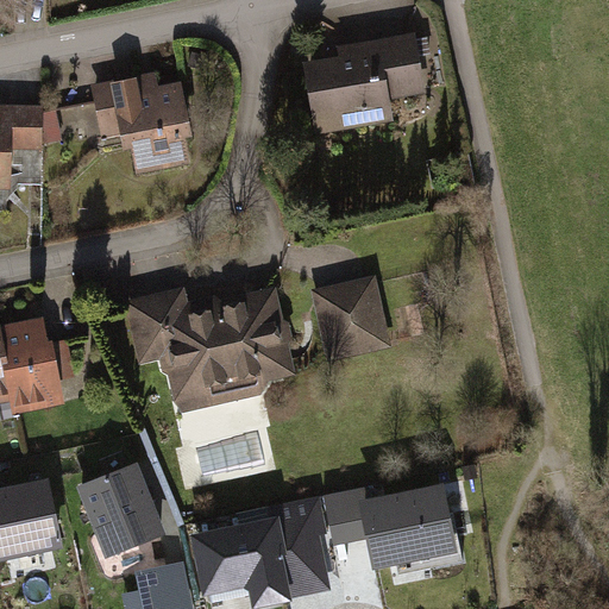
[(339,54),(302,61),(315,133),(393,119),(389,99),(427,92),(416,30),(338,44),(339,54)]
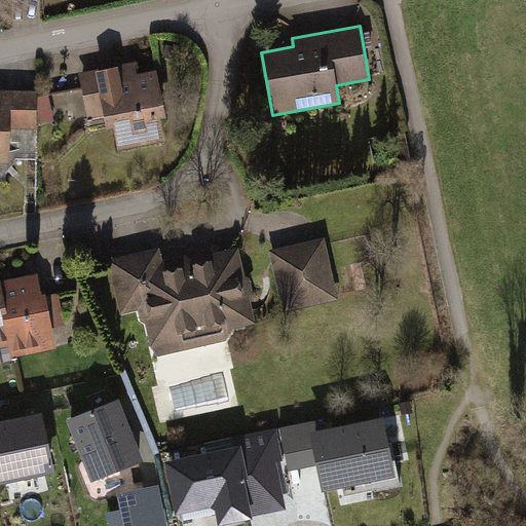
[(132,66),(73,76),(81,125),(110,120),(115,150),(168,140),(157,77),(134,81),(132,66)]
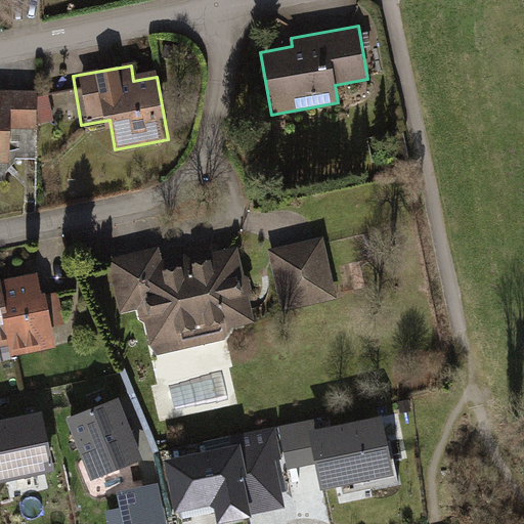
[(36,97),(0,96),(0,167),(9,167),(10,135),(35,135),(36,97)]
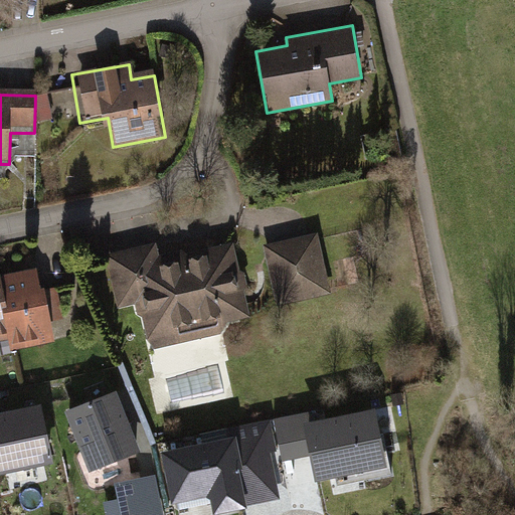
[(264,244),(276,305),(331,293),(318,232),(264,244)]
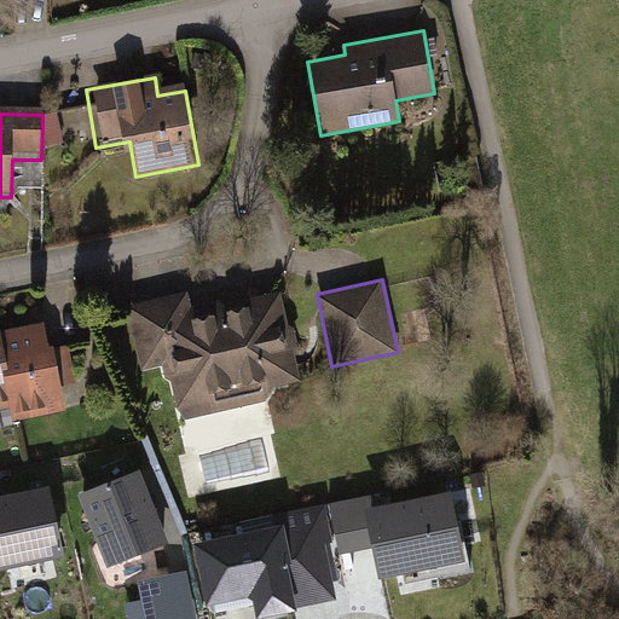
[(187,289),(126,304),(140,370),(162,365),(166,377),(171,381),(177,409),(186,418),(266,400),(275,386),(301,380),(294,348),(298,341),(294,327),(288,323),(281,290),(224,302),(218,300),(191,306),(187,289)]
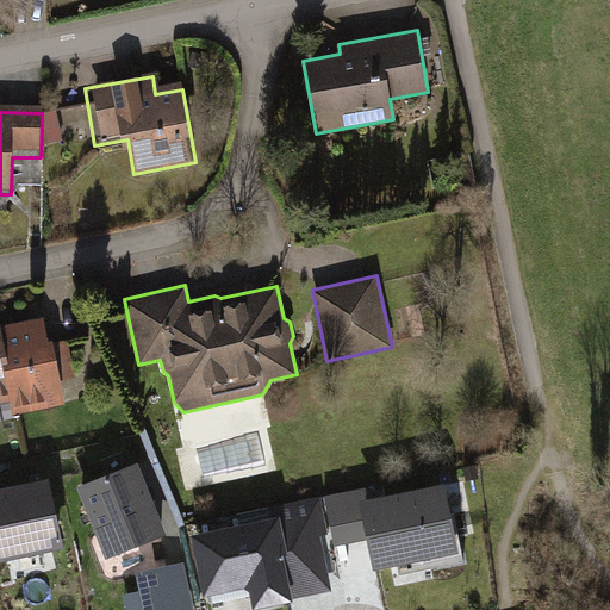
[(38,319),(0,328),(0,352),(4,369),(0,369),(0,380),(6,406),(8,419),(62,408),(57,384),(49,346),(44,347),(38,319)]
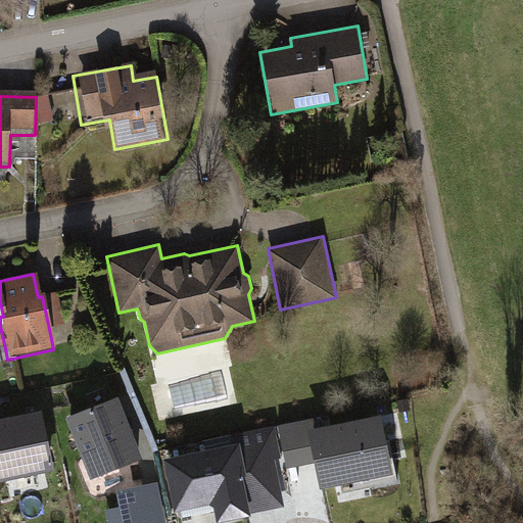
[(49,329),(59,327),(52,294),(42,296),(49,329)]
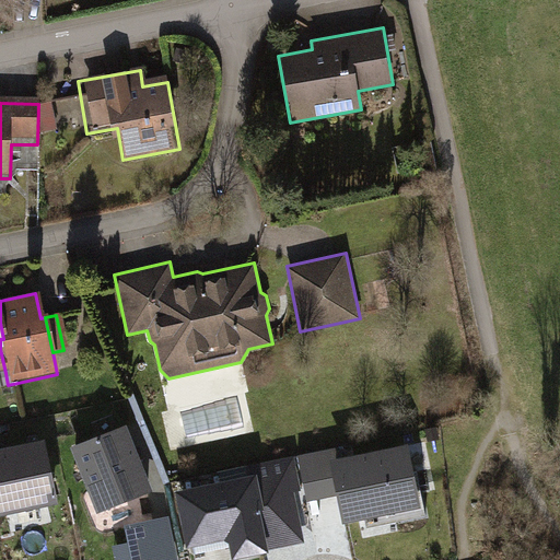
[(105,434),(72,446),(97,511),(126,501),(130,498),(137,496),(153,489),(128,426),(112,431),(105,434)]
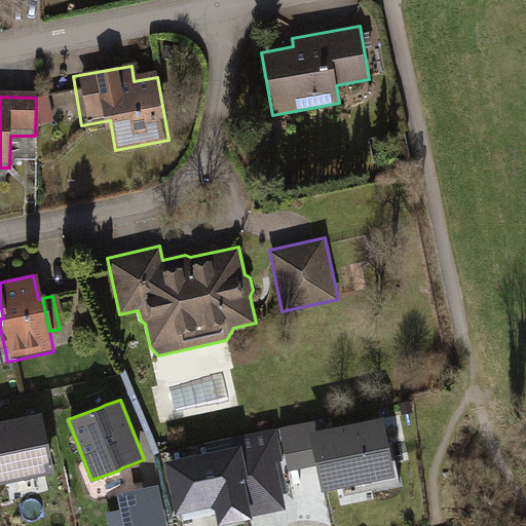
[(44,410),(0,418),(0,479),(57,468),(44,410)]
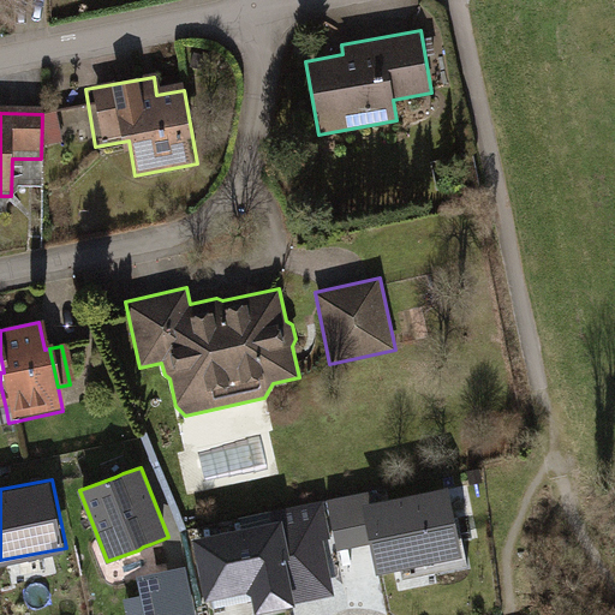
[(372,500),(365,502),(374,543),(380,568),(433,557),(435,572),(469,566),(452,484),(372,500)]
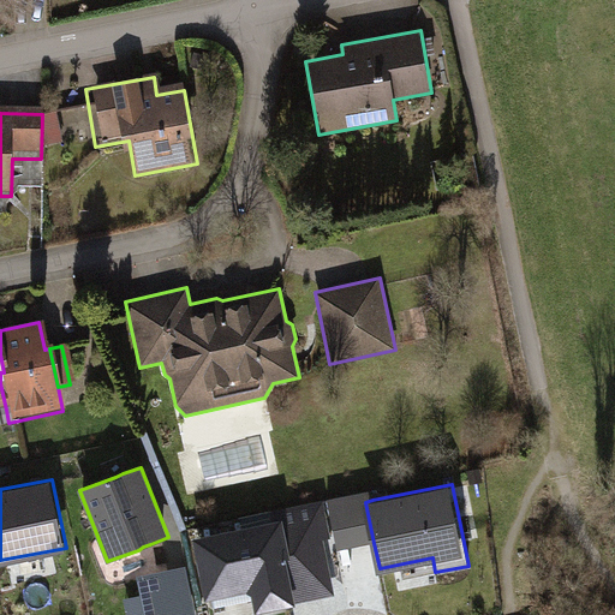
[(365,502),(372,500),(371,490),(328,499),(339,550),(374,543),(365,502)]
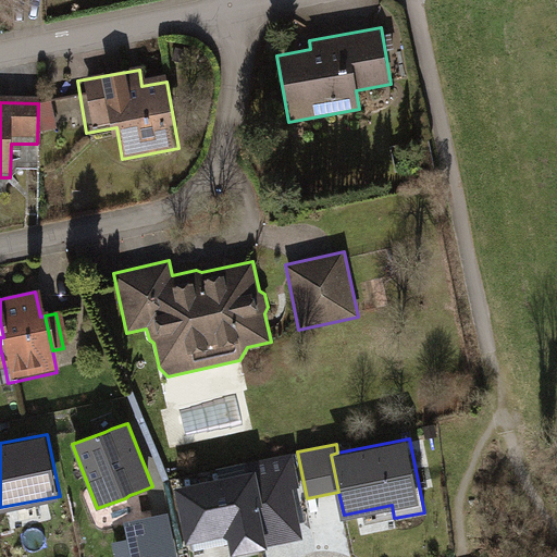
[(248,472),(176,486),(188,544),(194,543),(195,548),(231,541),(233,554),(307,539),(296,489),(301,487),(295,453),(246,462),(248,472)]
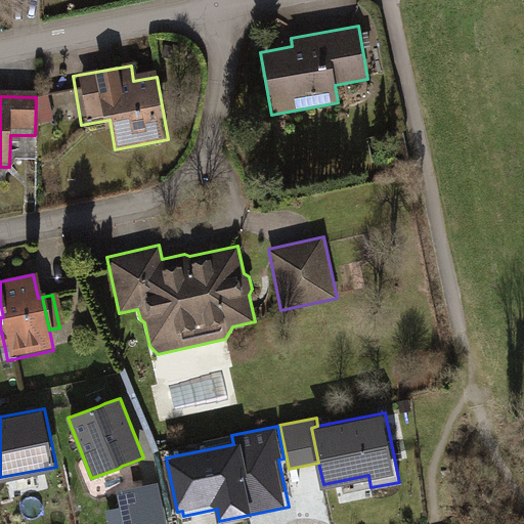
[(118,490),(124,523),(168,523),(160,481),(118,490)]
